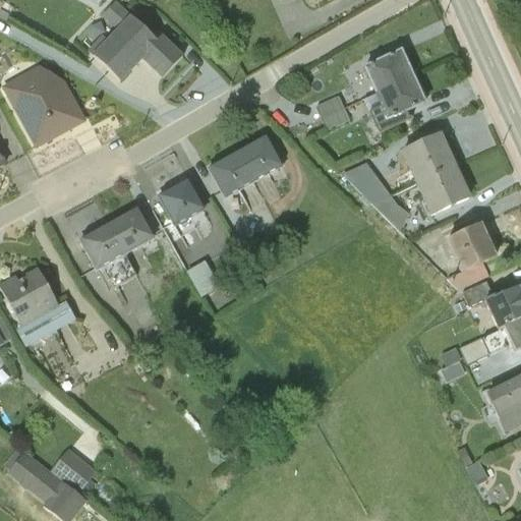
[(102,38),(87,53),(119,83),(141,59),(162,79),(181,58),(160,38),(156,43),(114,3),(101,17),(115,32),(106,42),(102,38)]
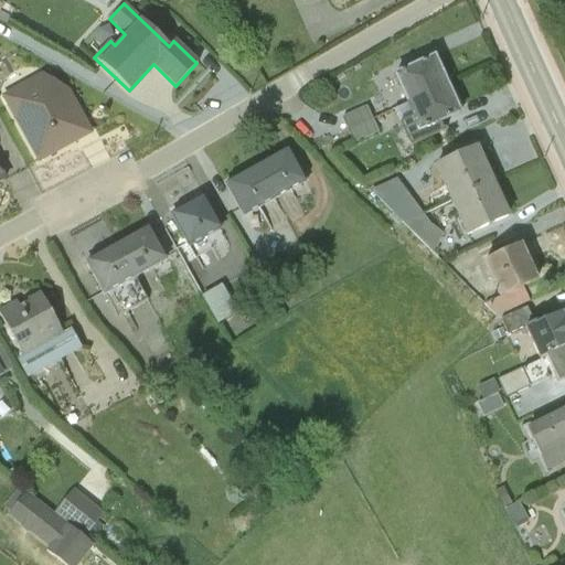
[(446,84),(433,56),(394,75),(407,102),(446,84)]
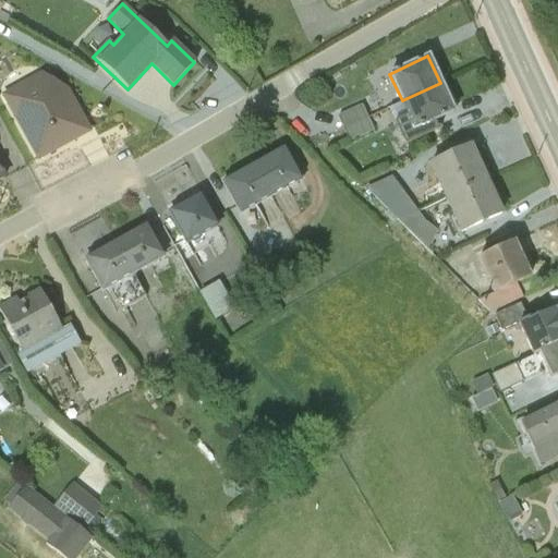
[(3,94),(37,159),(88,131),(64,86),(41,72),(3,94)]
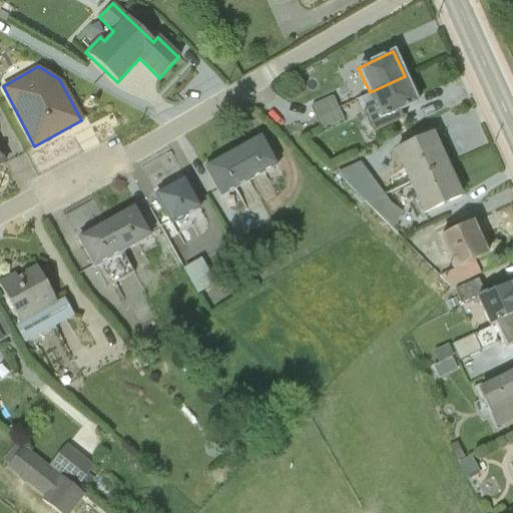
[(356,99),(369,125),(417,102),(405,76),(370,92),(356,99)]
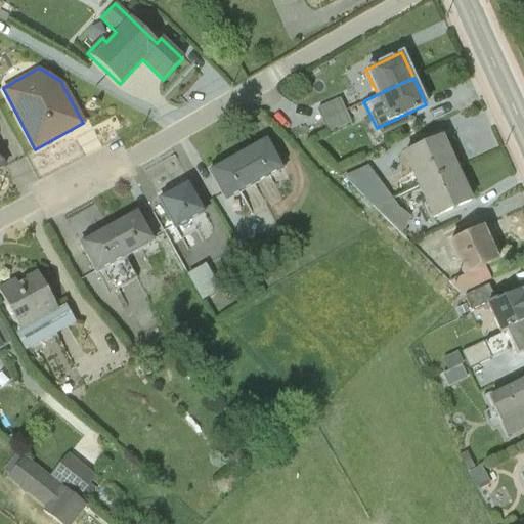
[(321,121),(344,111),(339,99),(317,110),(321,121)]
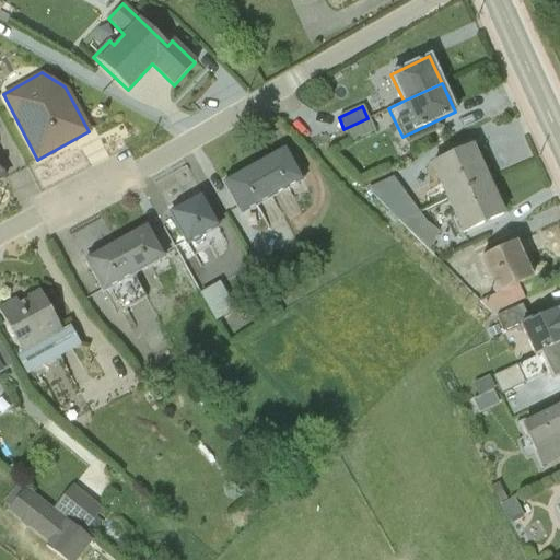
[(343,129),(350,141),(373,130),(368,118),(343,129)]
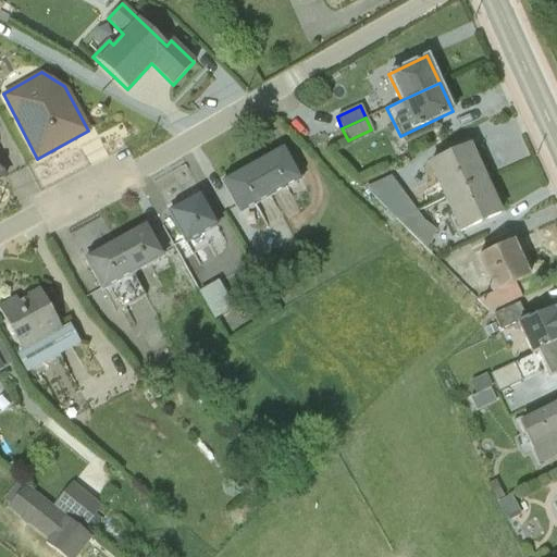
[(480,182),(465,147),(429,164),(444,197),(480,182)]
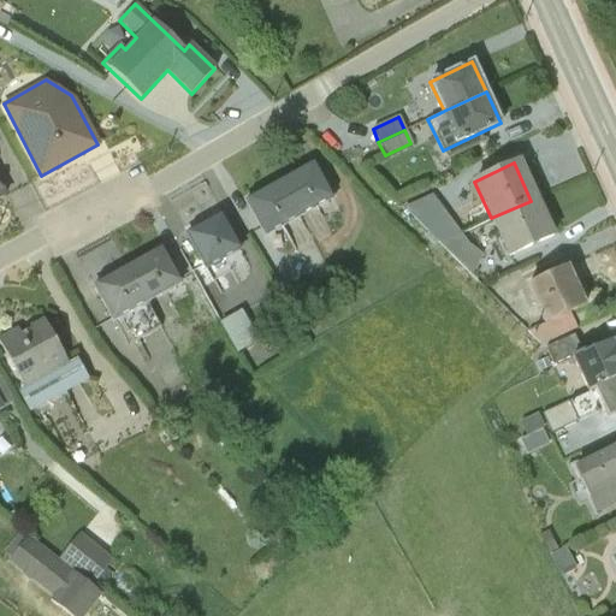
[(300,219),(333,200),(313,164),(279,182),(300,219)]
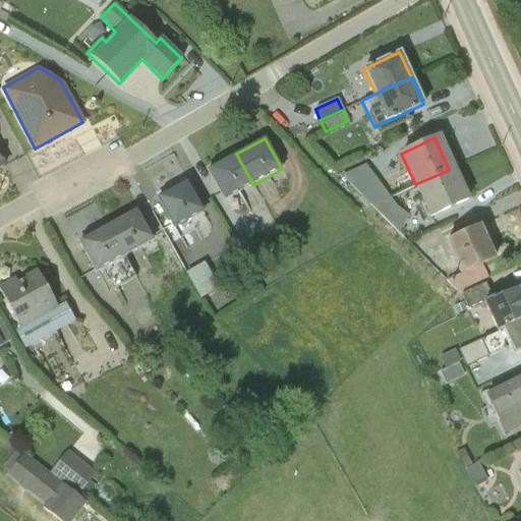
[(236,154),(208,170),(225,201),(253,185),(236,154)]
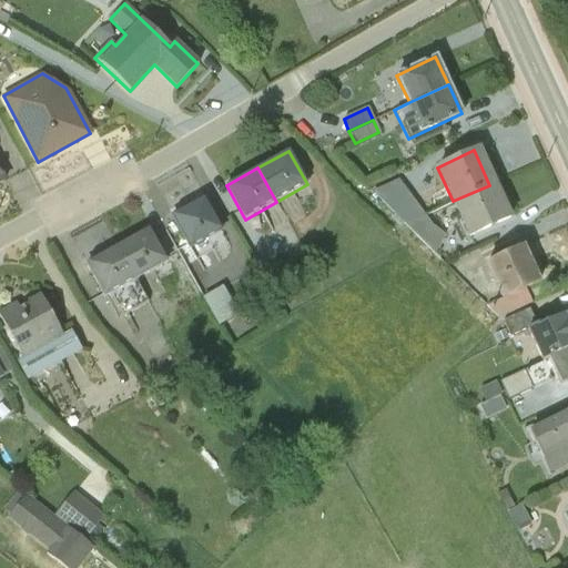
[(425,215),(398,178),(373,190),(406,223),(425,215)]
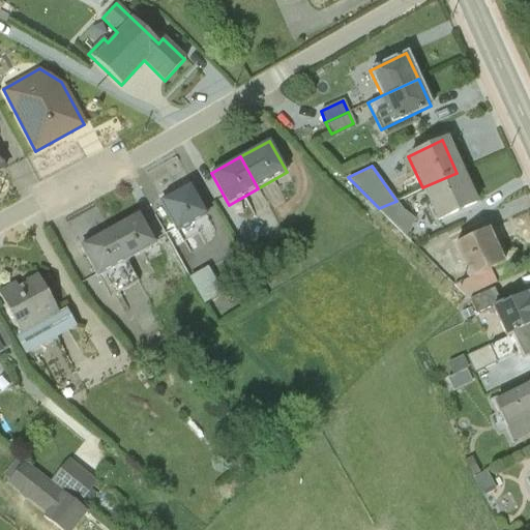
[(422,187),(436,219),(471,204),(457,173),(422,187)]
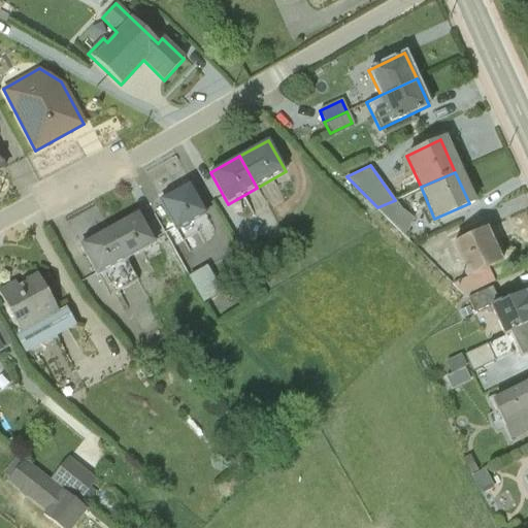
[(177,231),(206,215),(189,184),(160,200),(177,231)]
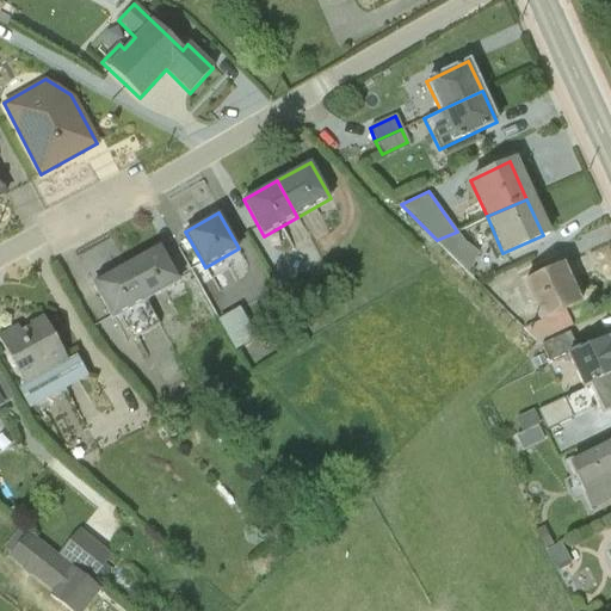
[(468,272),(477,252),(464,241),(457,232),(437,240),(468,272)]
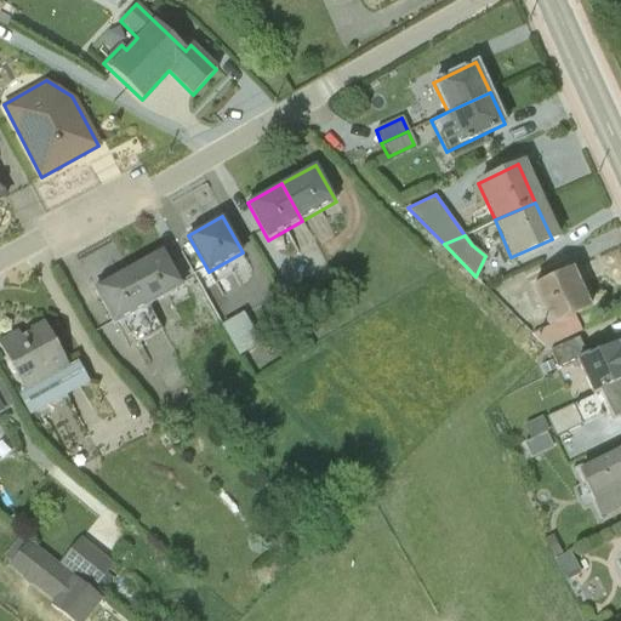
[(148,306),(182,286),(161,250),(127,268),(148,306)]
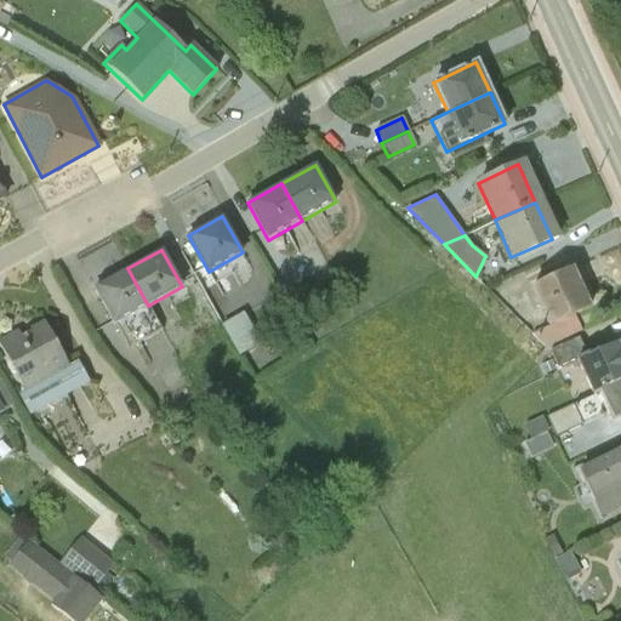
[(127,268),(93,288),(115,325),(121,322),(135,345),(161,329),(148,306),(127,268)]
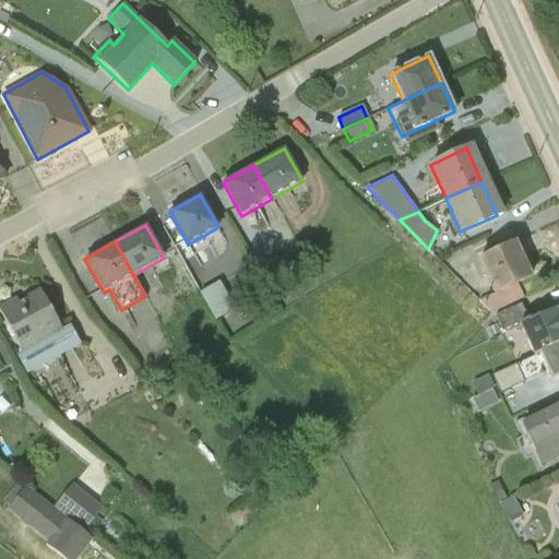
[(476,260),(492,294),(479,300),(490,312),(524,297),(516,283),(531,276),(514,242),(476,260)]
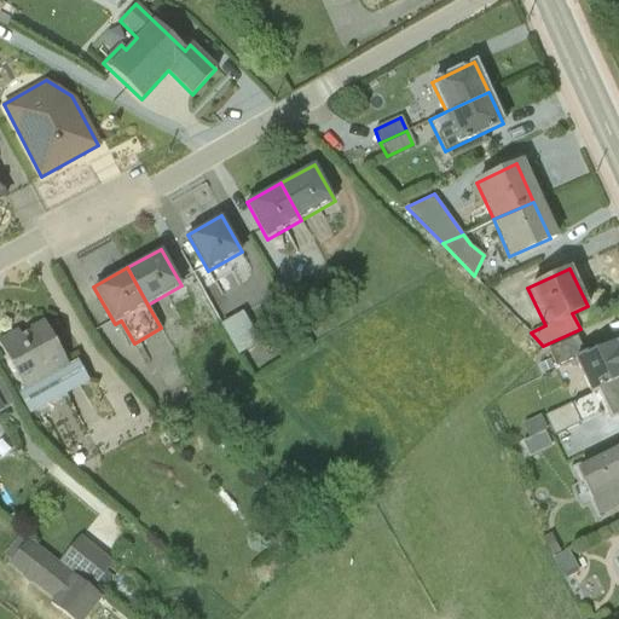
[(243,311),(220,324),(238,354),(261,341),(243,311)]
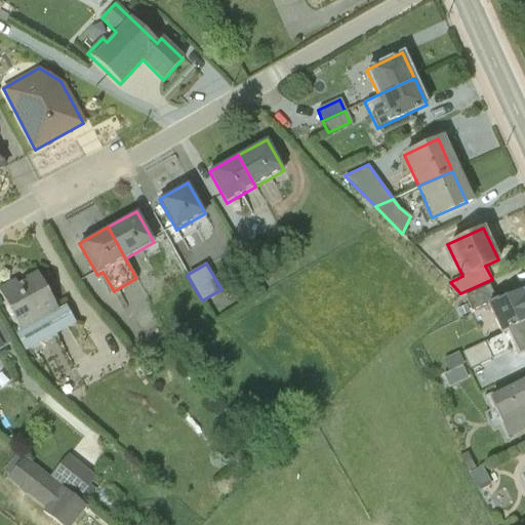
[(12,317),(19,331),(14,334),(24,352),(76,324),(65,306),(57,310),(37,272),(25,279),(25,281),(17,285),(14,280),(0,287),(0,293),(6,306),(6,310),(8,316),(12,317)]
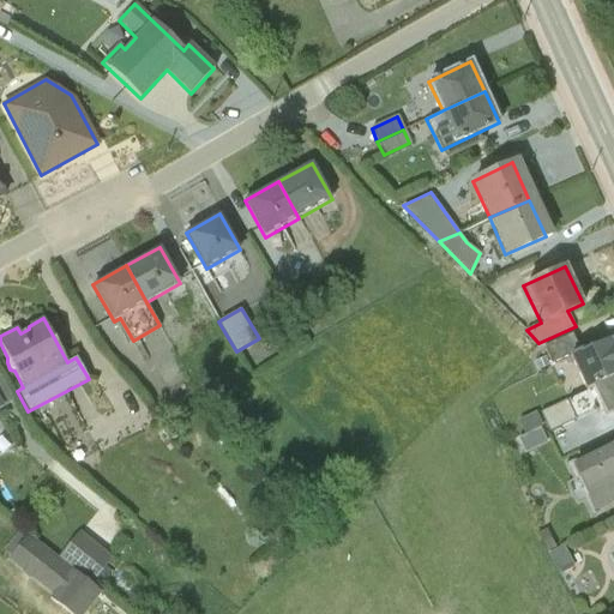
[(569,355),(585,390),(593,386),(613,375),(613,351),(609,341),(593,348),(591,345),(579,350),(572,335),(543,345),(553,365),(569,355)]
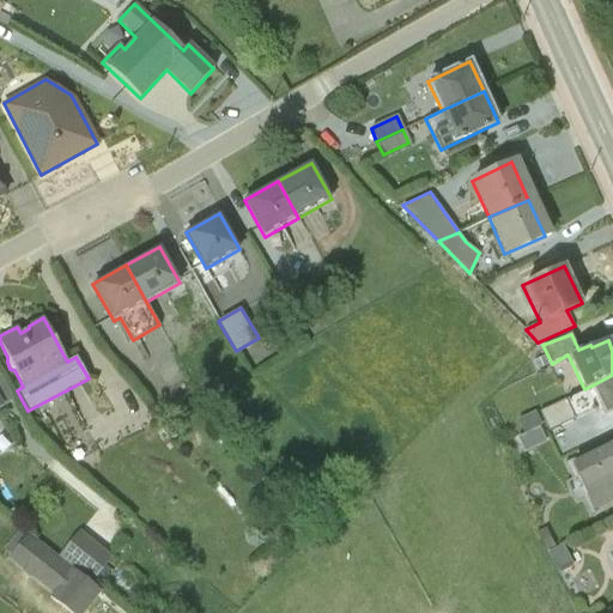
[(612,375),(592,386),(605,413),(612,408),(612,375)]
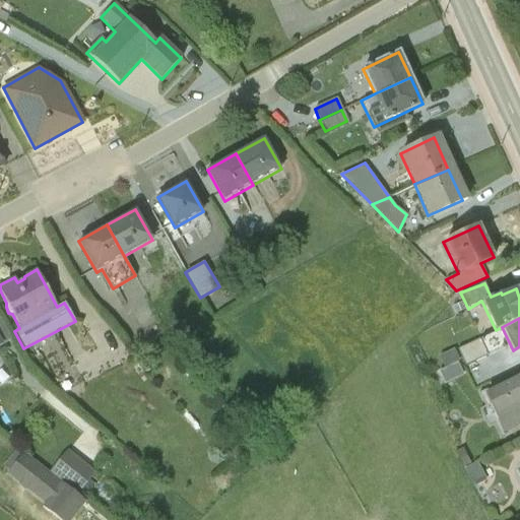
[(483,333),(462,340),(468,358),(489,350),(483,333)]
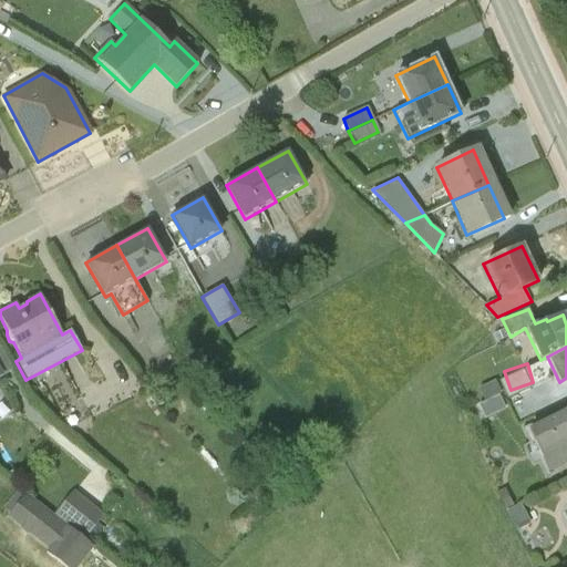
[(495,380),(478,388),(484,400),(478,403),(485,418),(505,408),(498,393),(501,392),(495,380)]
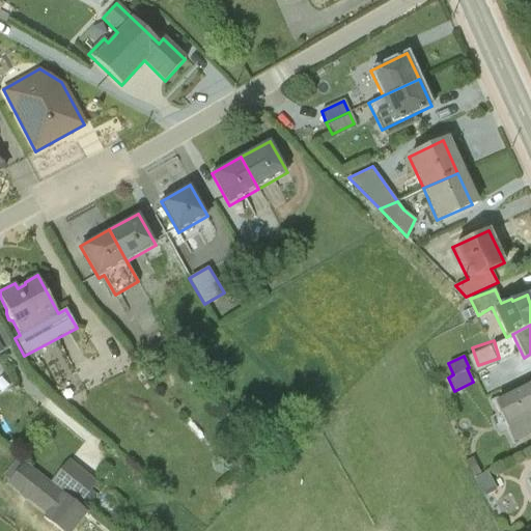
[(530,384),(496,401),(515,443),(530,435),(530,384)]
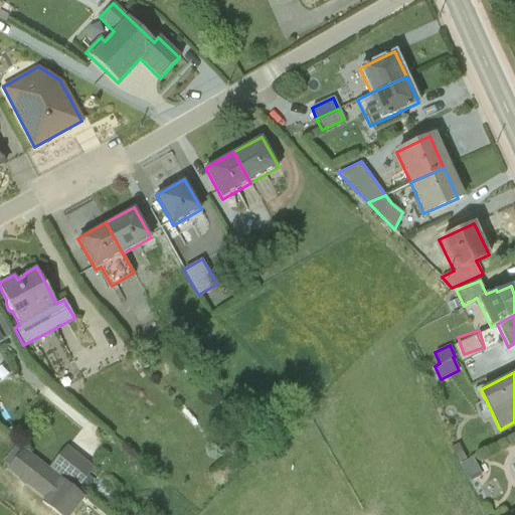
[(460,464),(469,459),(459,442),(452,447),(460,464)]
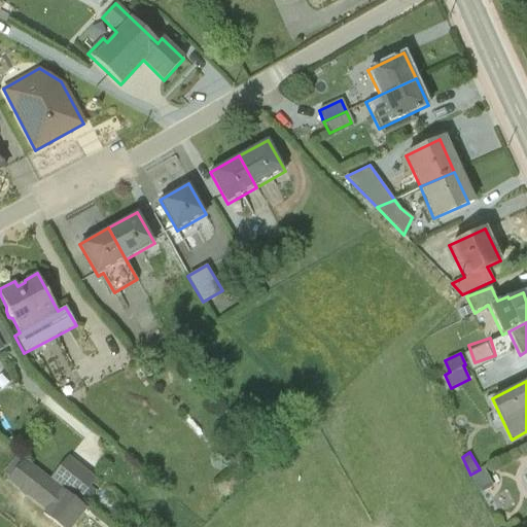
[(49,479),(54,481),(79,500),(97,479),(68,456),(49,479)]
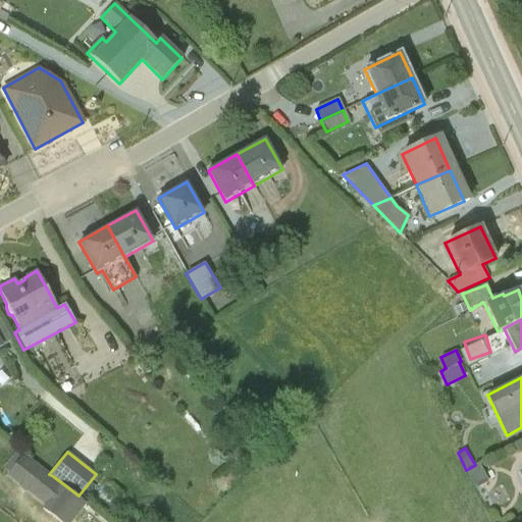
[(53,476),(49,474),(21,453),(8,469),(40,492),(53,476)]
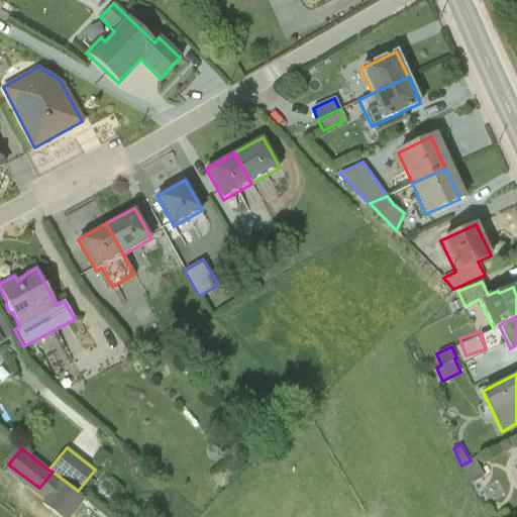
[(471,460),(461,466),(472,482),(484,476),(475,459),(471,460)]
